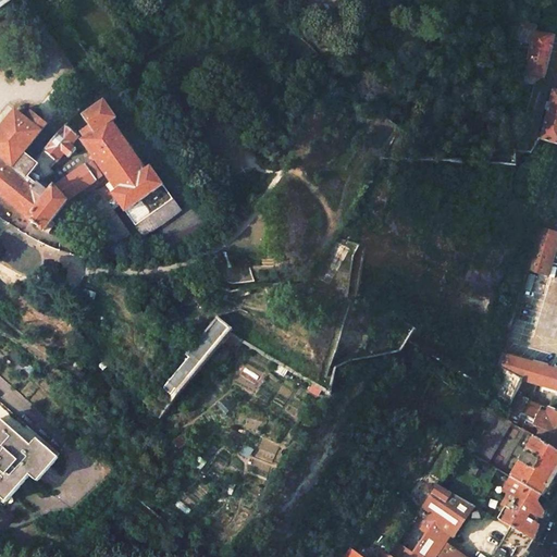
[(528,75),(545,77),(553,46),(555,37),(546,35),(535,33),(528,75)]
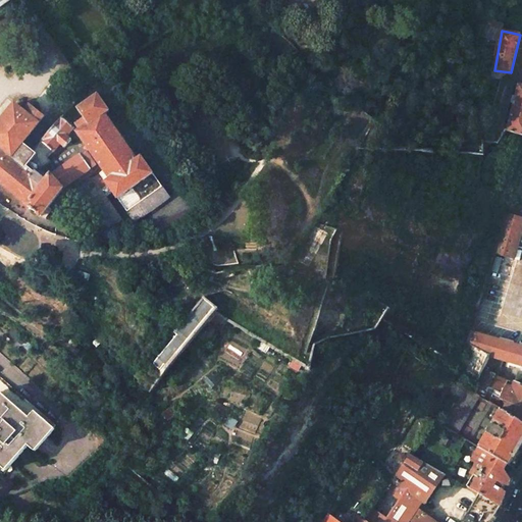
[(507,131),(521,136),(521,85),(518,85),(515,97),(513,96),(511,103),(514,103),(508,125),(507,131)]
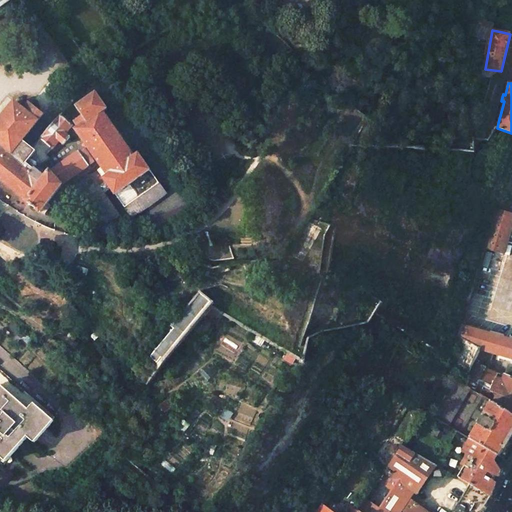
[(0,148),(0,177),(39,211),(60,184),(63,187),(99,162),(102,167),(91,175),(96,182),(75,197),(107,221),(118,213),(98,185),(105,180),(132,217),(166,193),(138,152),(134,155),(102,110),(107,108),(95,92),(76,105),(83,114),(79,117),(83,122),(75,128),(80,135),(50,158),(46,154),(59,140),(63,144),(70,136),(66,132),(72,124),(60,113),(35,148),(27,158),(29,159),(22,166),(0,148)]
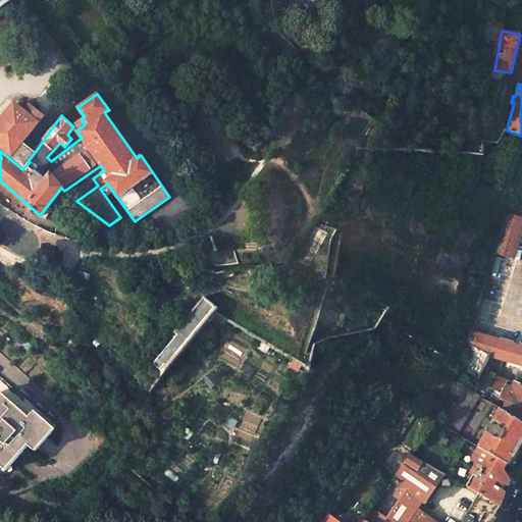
[(0,151),(22,169),(30,162),(28,161),(36,151),(35,143),(58,114),(39,100),(32,100),(24,100),(9,98),(0,108),(0,151)]
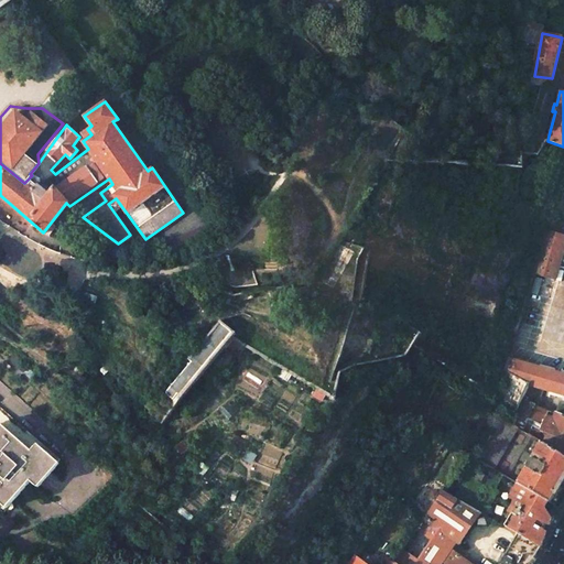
[(213,221),(166,242),(171,252),(217,231),(213,221)]
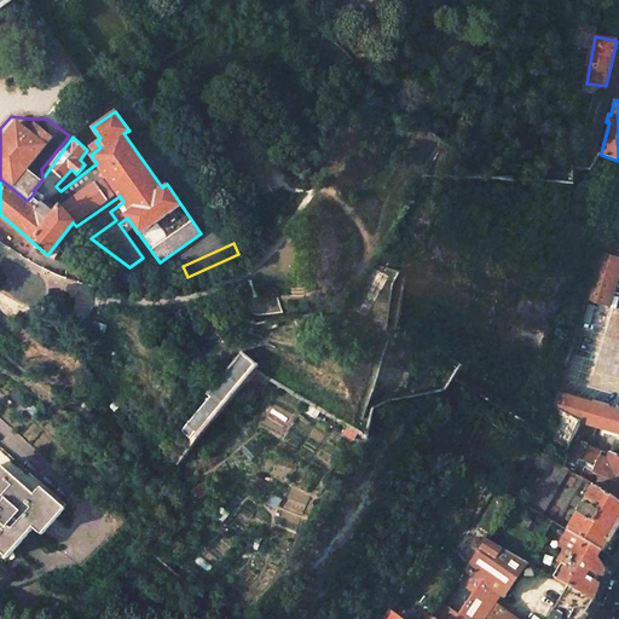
[(618,258),(600,252),(585,300),(588,301),(608,307),(618,271),(618,258)]
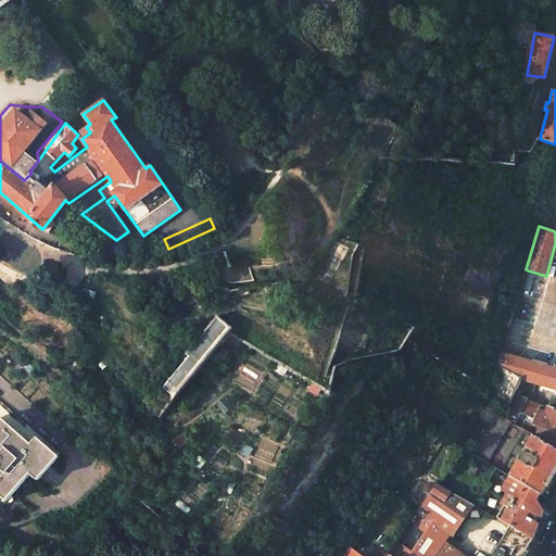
[(164,388),(175,399),(229,333),(234,328),(217,316),(188,352),(191,355),(164,388)]
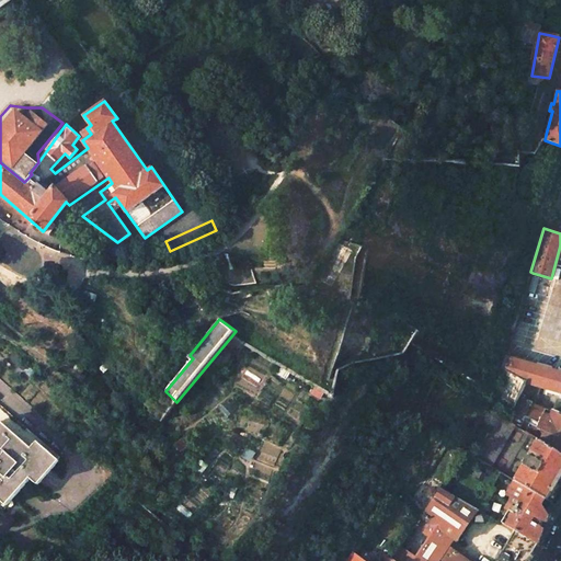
[(524,381),(517,396),(533,402),(536,403),(541,387),(560,392),(560,373),(505,356),(502,368),(508,373),(524,381)]
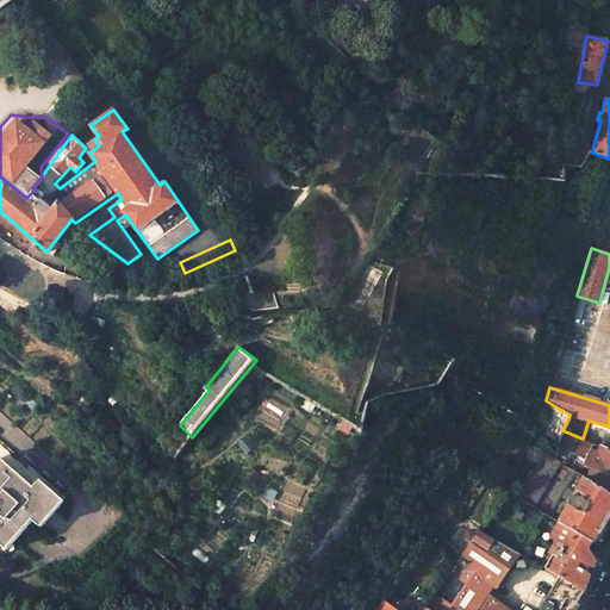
[(566,466),(609,493),(609,449),(583,439),(579,437),(566,466)]
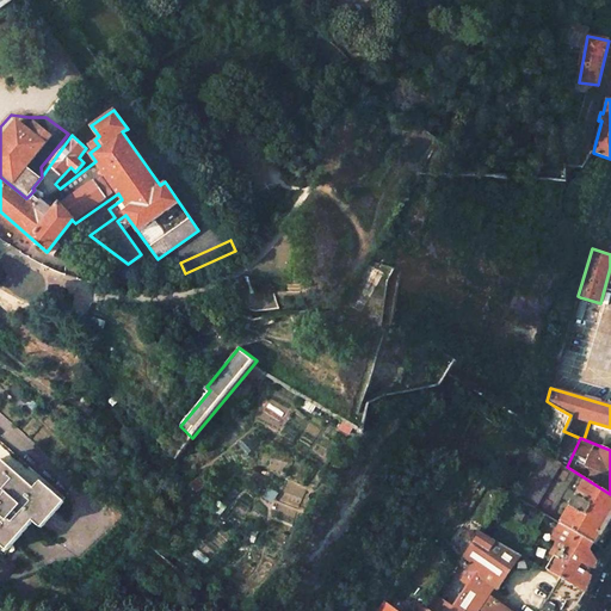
[(544,452),(517,498),(547,516),(562,525),(600,548),(610,529),(610,528),(608,526),(610,519),(610,494),(567,467),(544,452)]
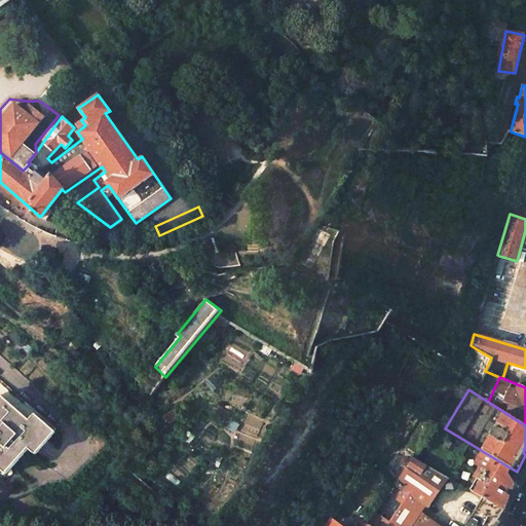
[(0,467),(6,473),(28,447),(33,452),(52,430),(34,414),(29,420),(0,396),(0,467)]
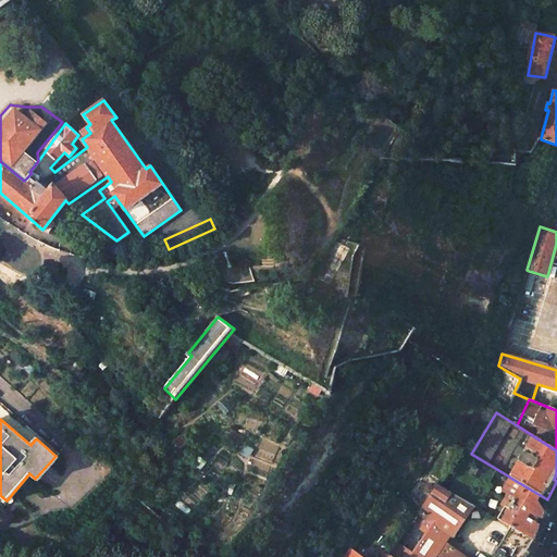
[(440,486),(474,506),(480,509),(494,485),(491,483),(498,470),(471,454),(462,448),(440,486)]
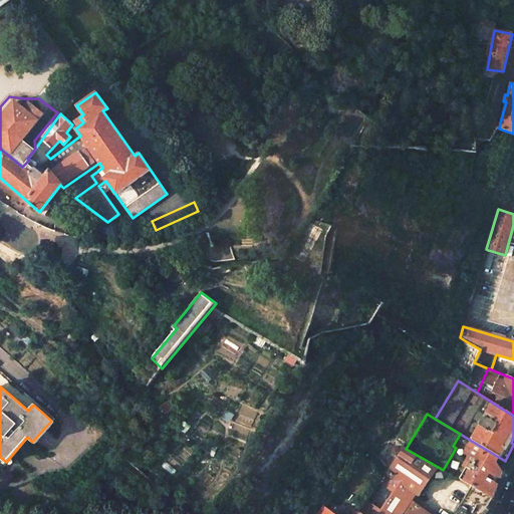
[(456,448),(443,470),(445,471),(450,475),(461,480),(470,465),(468,463),(471,456),(467,453),(473,442),(467,438),(460,434),(453,446),(456,448)]
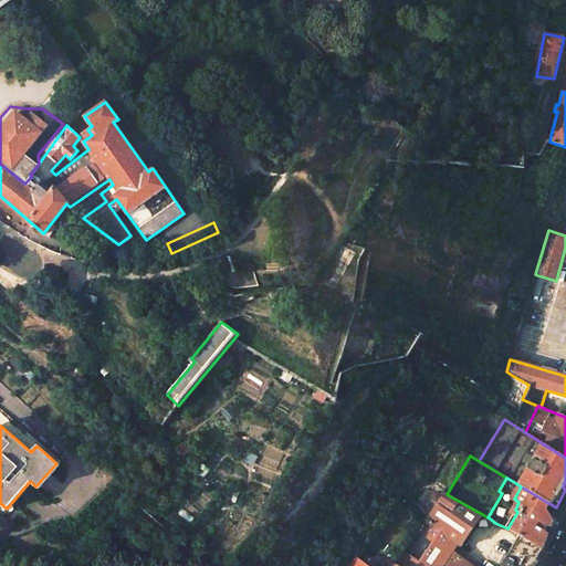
[(546,534),(549,528),(552,528),(553,526),(554,521),(552,515),(556,507),(521,486),(514,499),(519,502),(515,510),(517,512),(507,528),(520,536),(543,549),(545,546),(548,536),(546,534)]
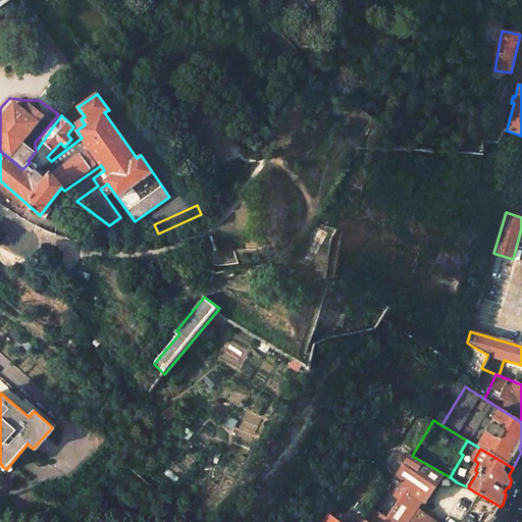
[(392,481),(370,508),(392,521),(408,521),(410,520),(412,521),(434,521),(419,511),(416,509),(422,501),(426,504),(430,498),(429,497),(438,483),(445,474),(412,456),(411,455),(392,481)]
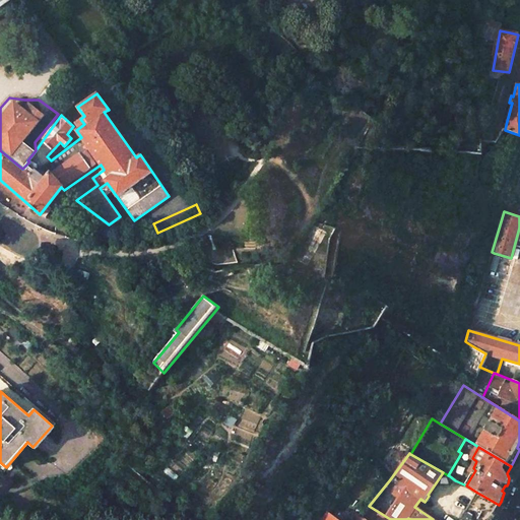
[(448,475),(443,472),(437,481),(450,476),(448,475)]
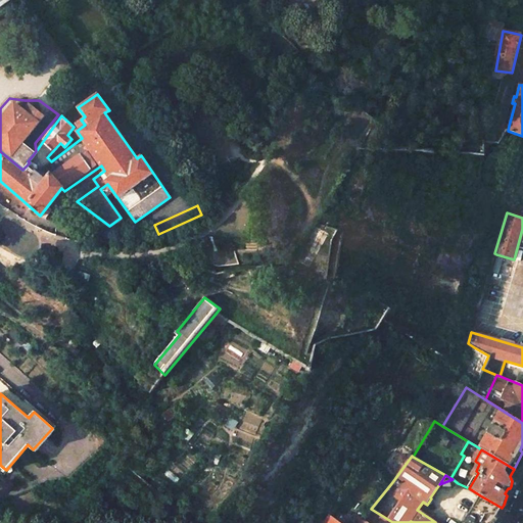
[(492,522),(502,508),(480,495),(475,506),(472,505),(471,507),(473,508),(465,522),(492,522)]
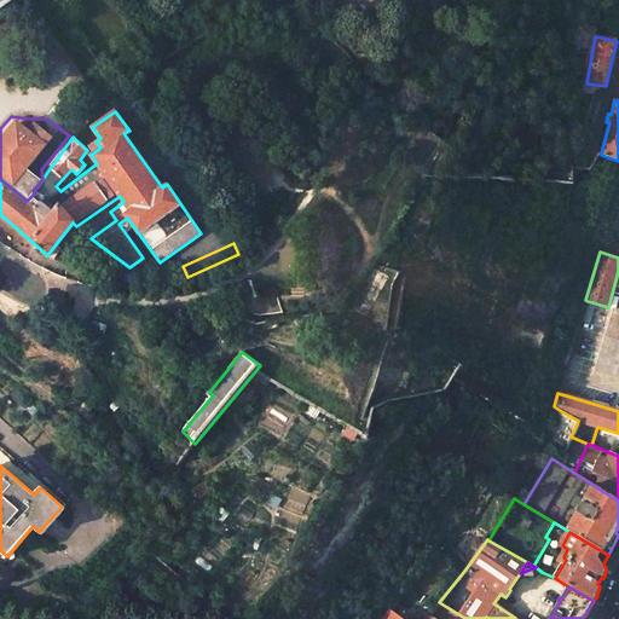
[(464,618),(439,602),(429,614),(435,618),(464,618)]
